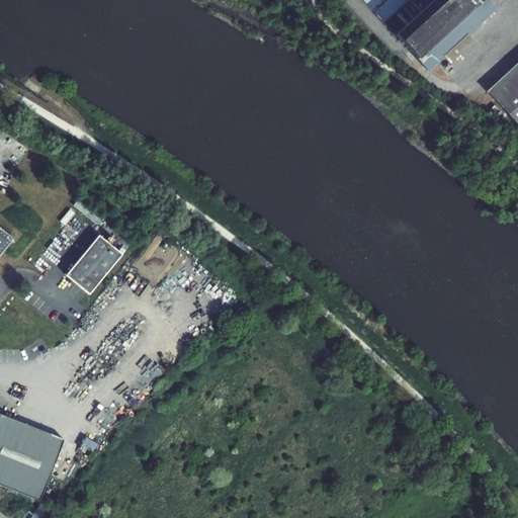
[(496,8),(489,0),(362,0),(398,38),(428,71),(443,57),(467,34),(496,8)]
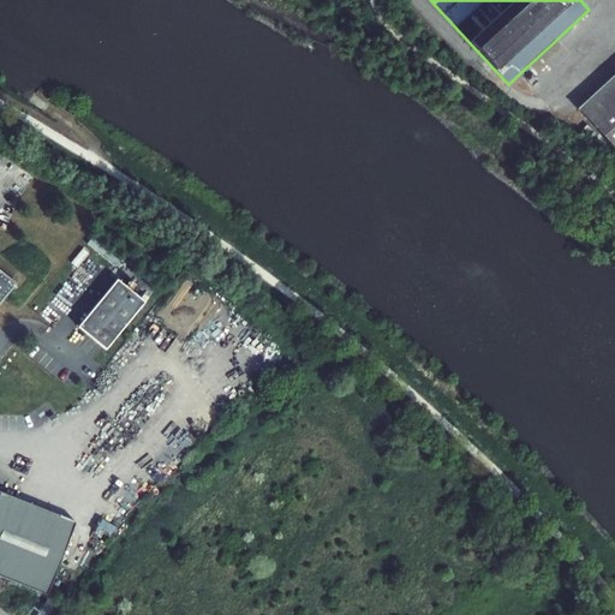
[(555,41),(526,67),(535,76),(563,49),(555,41)]
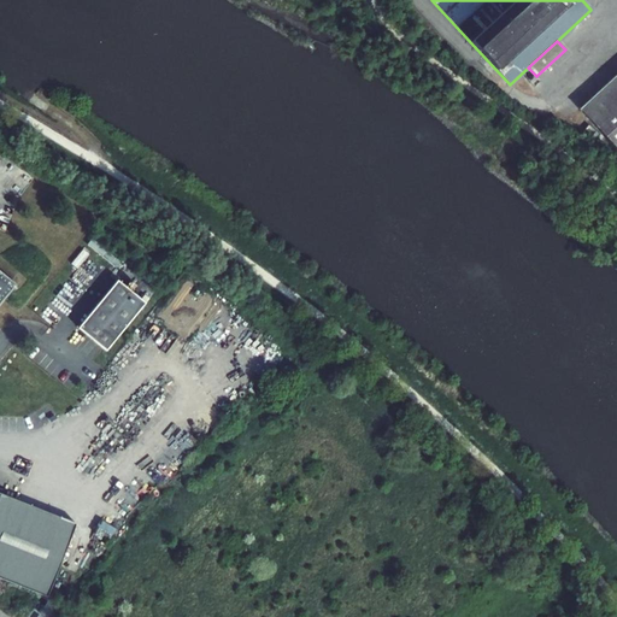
[(616,75),(581,110),(616,150),(616,75)]
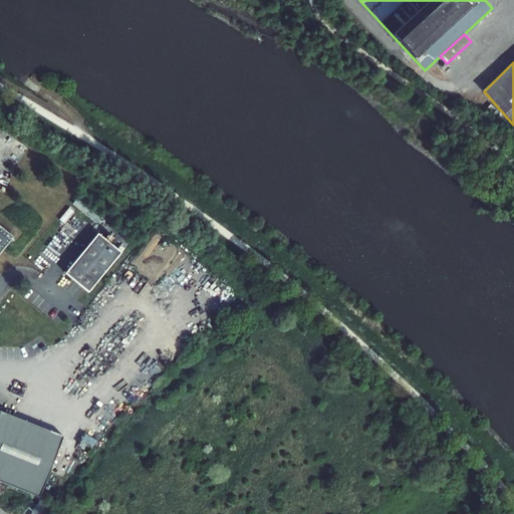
[(0,226),(0,254),(13,238),(0,226)]
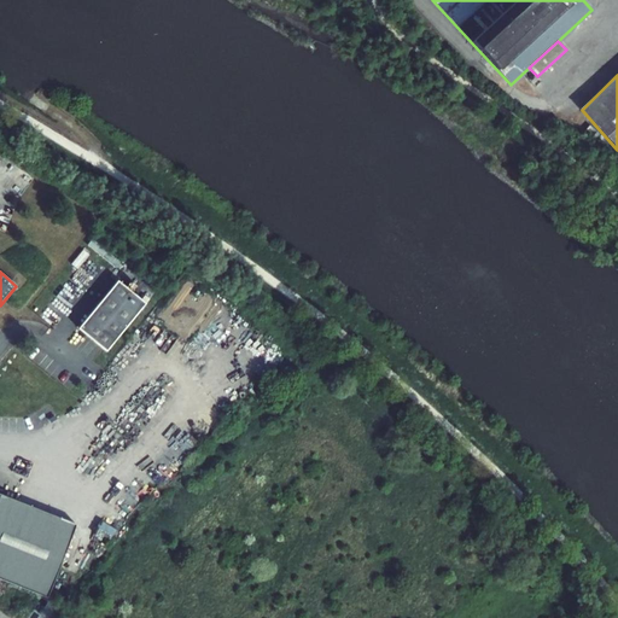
[(122,277),(79,330),(106,353),(150,299),(122,277)]
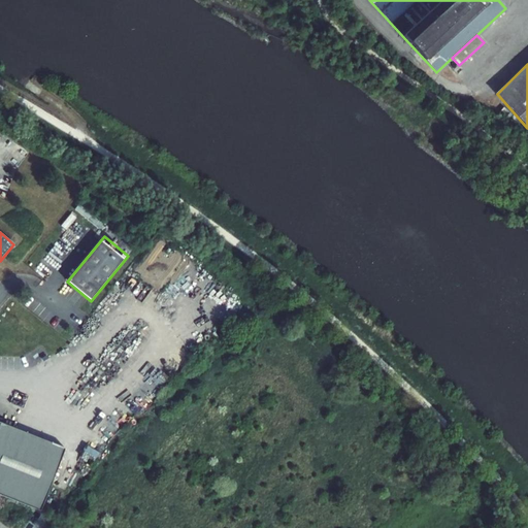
[(0,495),(41,512),(66,449),(1,424),(2,420),(0,419),(0,495)]
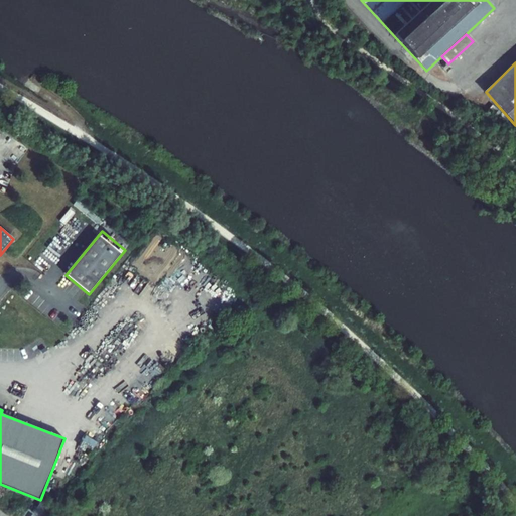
All buildings are outlined.
